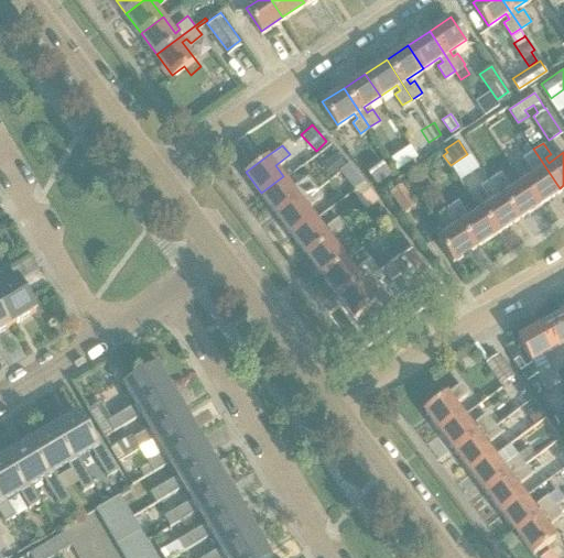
[(540,170),(523,179),(539,203),(560,188),(533,149),(523,156),(531,167),(537,164),(540,170)]
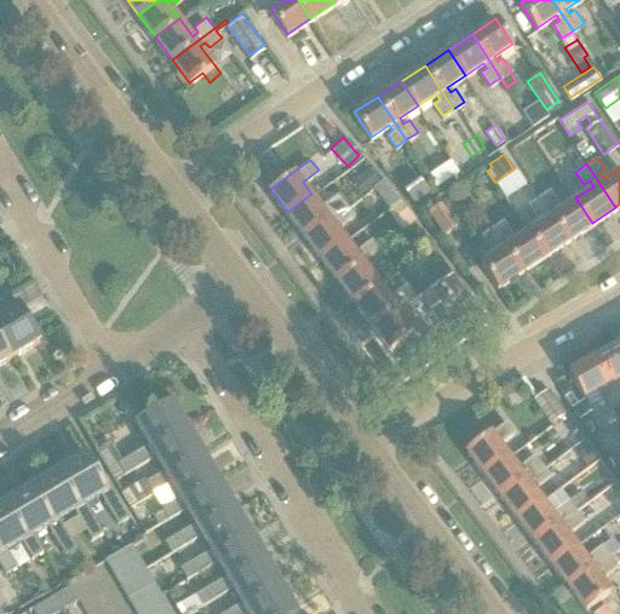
[(369,187),(380,178),(371,166),(360,174),(369,187)]
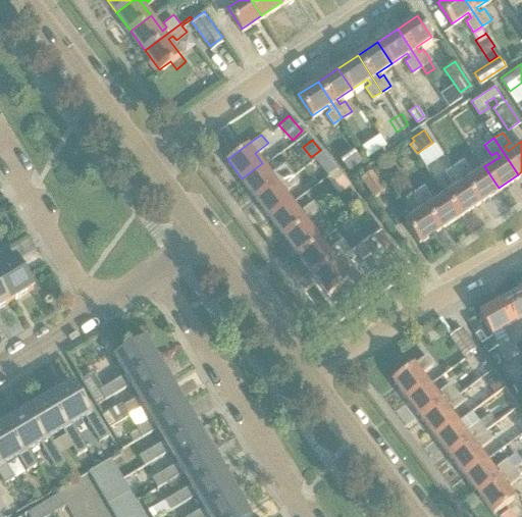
[(335,152),(348,168),(362,158),(350,142),(335,152)]
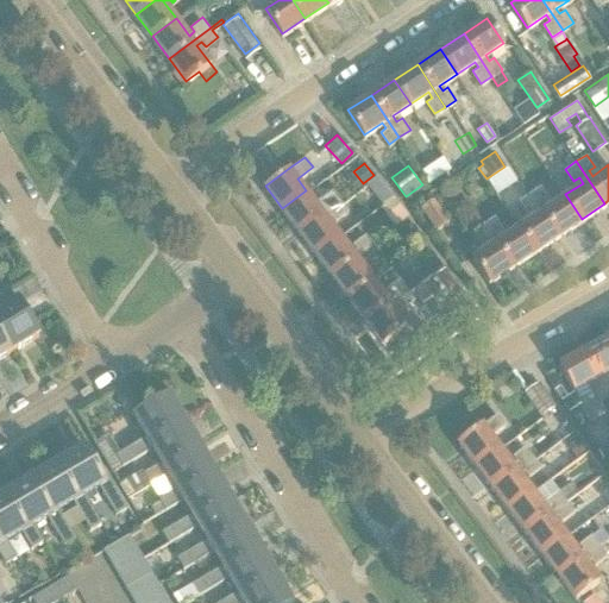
[(432,192),(449,214),(460,206),(443,183),(432,192)]
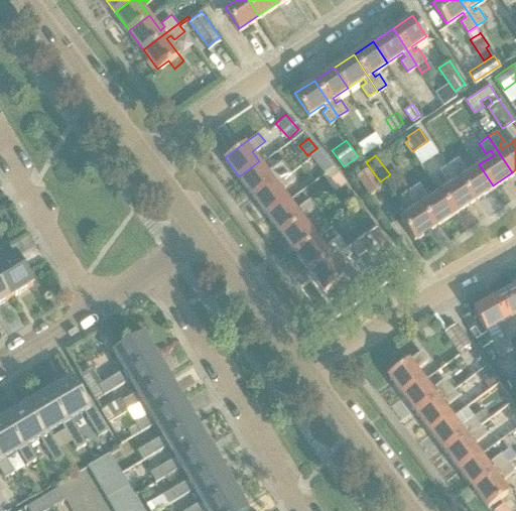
[(458,156),(448,162),(473,199),(493,185),(479,164),(463,175),(460,170),(465,167),(458,156)]
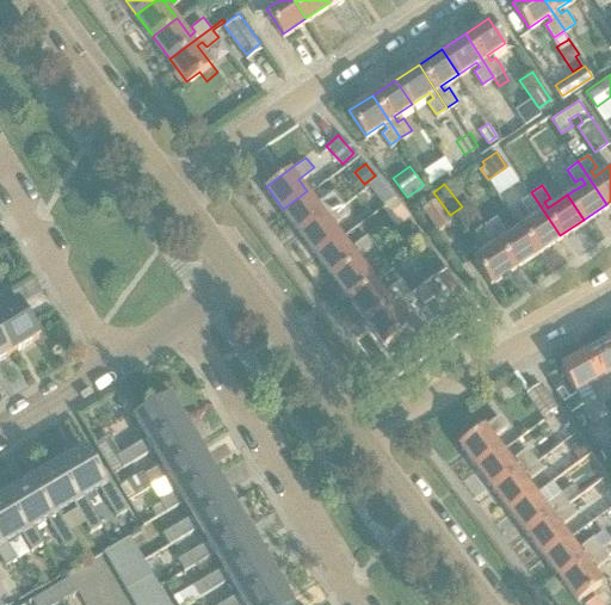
[(307,191),(283,209),(300,230),(341,199),(333,190),(321,199),(325,204),(320,208),(307,191)]
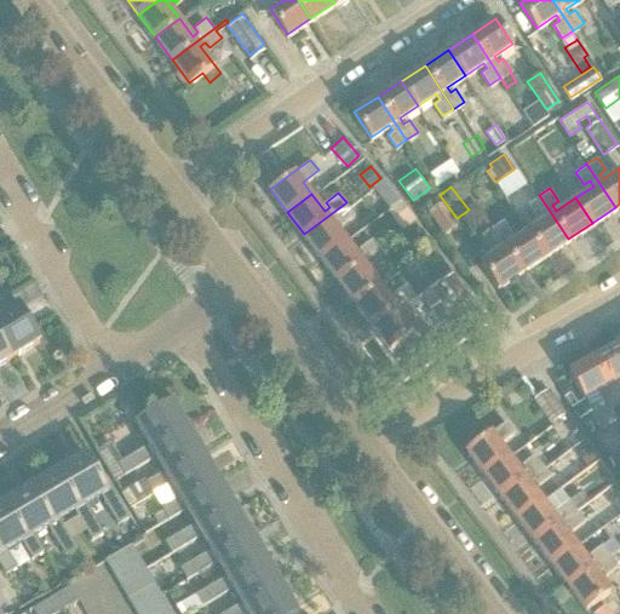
[(546,217),(528,229),(545,254),(568,239),(539,195),(528,202),(537,216),(543,212),(546,217)]
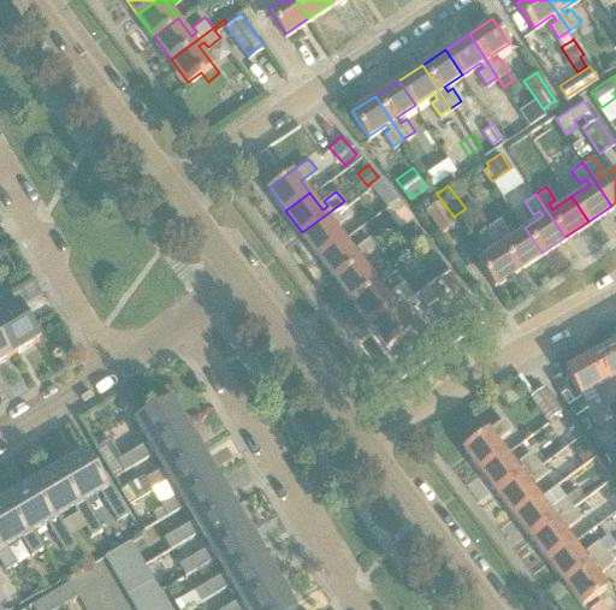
[(442,231),(455,221),(438,199),(425,208),(442,231)]
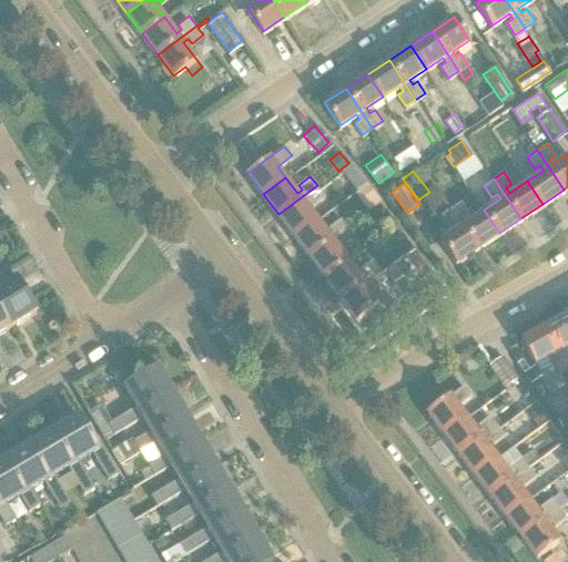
[(324,195),(317,185),(279,214),(294,235),(316,218),(304,202),(310,198),(313,204),(324,195)]
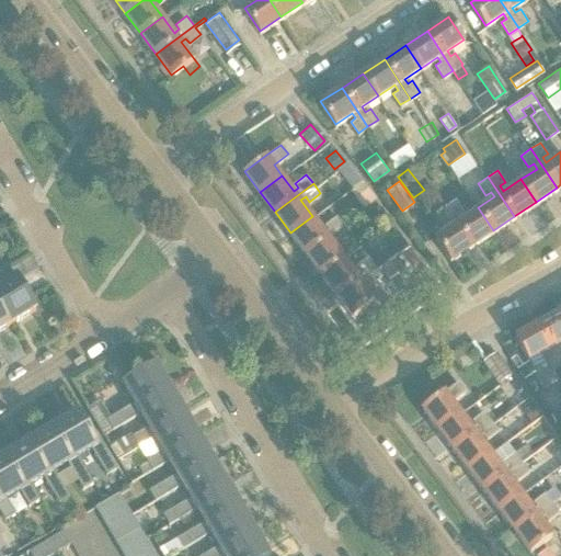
[(493,230),(478,207),(461,218),(458,214),(462,211),(455,199),(445,205),(471,245),(493,230)]
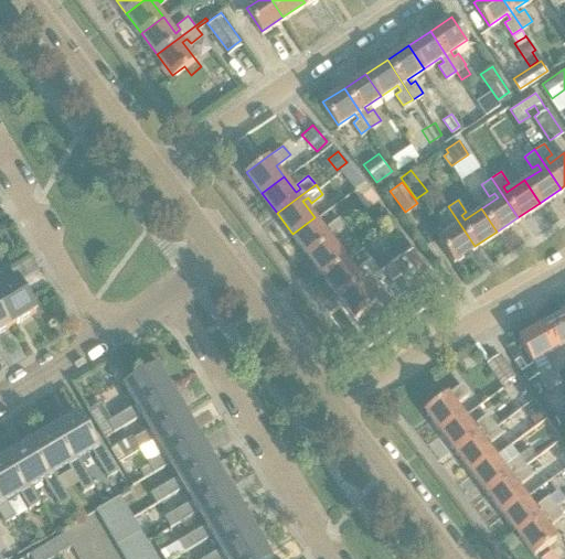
[(475,246),(448,206),(439,213),(447,224),(451,221),(455,226),(438,237),(454,260),(475,246)]
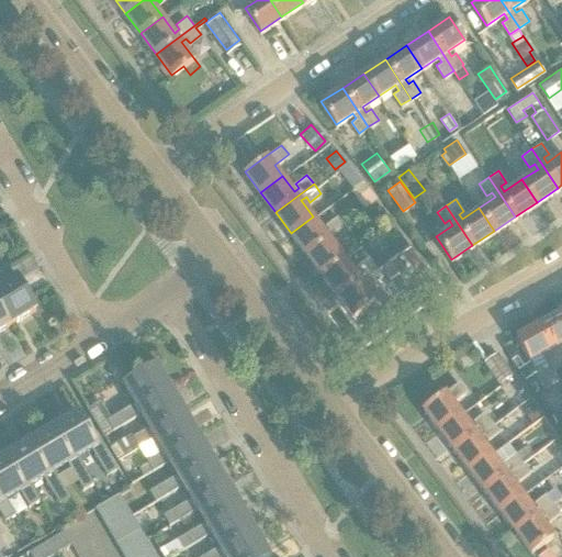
[(325,232),(313,216),(291,233),(306,254),(345,225),(337,215),(326,224),(329,229),(325,232)]
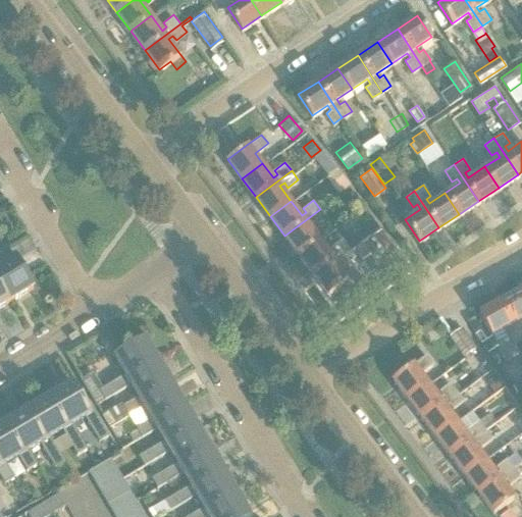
[(326,217),(320,209),(284,236),(299,254),(319,239),(308,223),(312,220),(316,225),(326,217)]
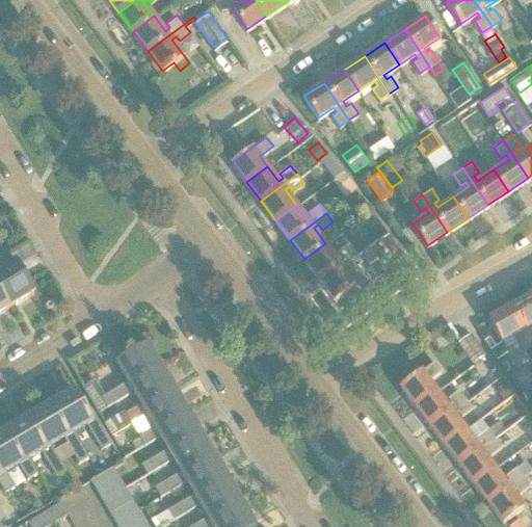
[(404,253),(389,232),(379,239),(395,259),(404,253)]
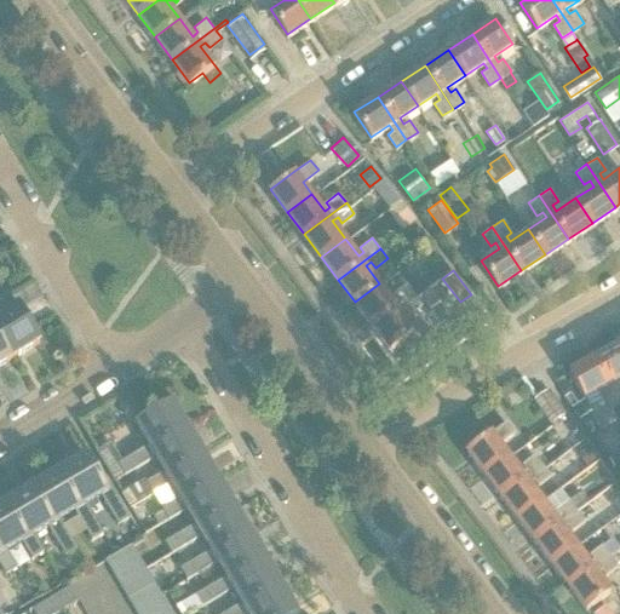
[(12,294),(17,302),(0,311),(0,334),(12,355),(39,339),(19,307),(41,293),(34,281),(12,294)]
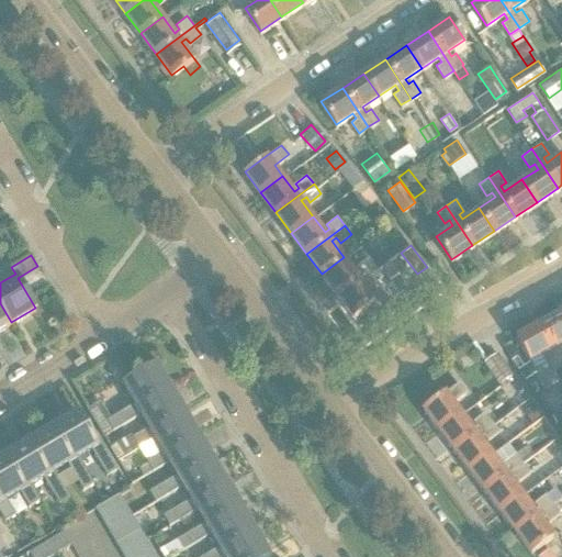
[(356,273),(344,257),(322,274),(337,294),(375,266),(368,256),(357,265),(360,269),(356,273)]
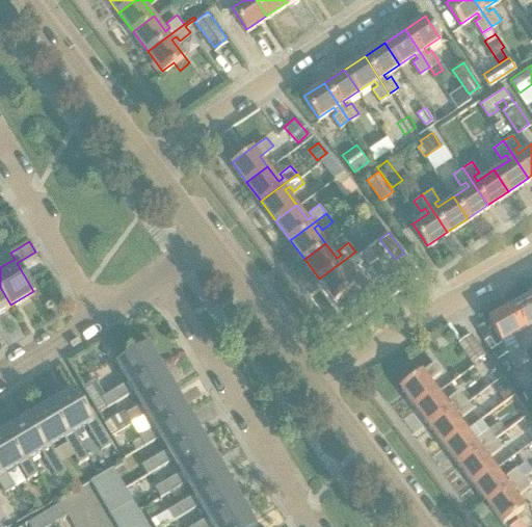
[(362,260),(355,252),(319,279),(335,298),(354,283),(343,267),(347,263),(351,268),(362,260)]
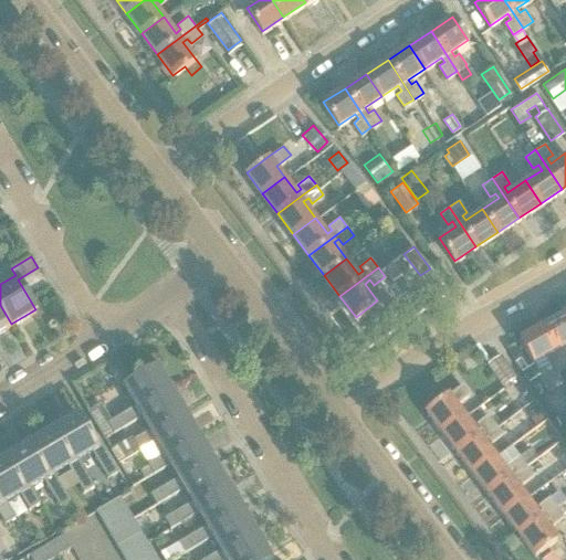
[(0,305),(0,329),(11,324),(0,305)]
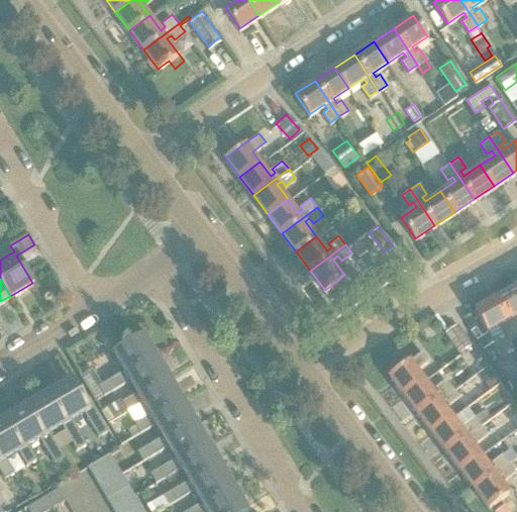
[(516,287),(516,286),(495,297),(516,335),(516,334),(516,319),(515,321),(512,316),(516,313),(516,287)]
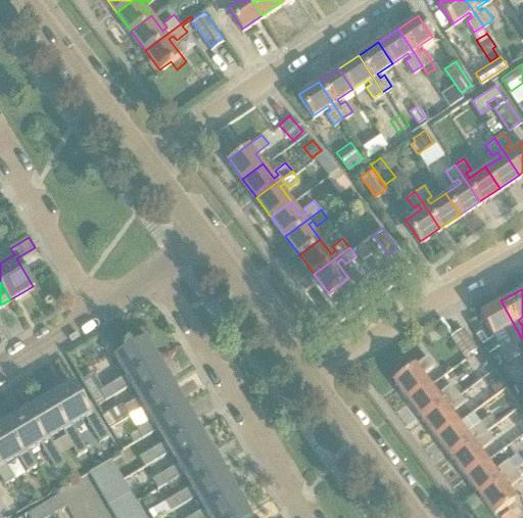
[(480,312),(484,320),(472,327),(488,349),(500,344),(507,359),(519,352),(515,343),(522,339),(501,300),(480,312)]
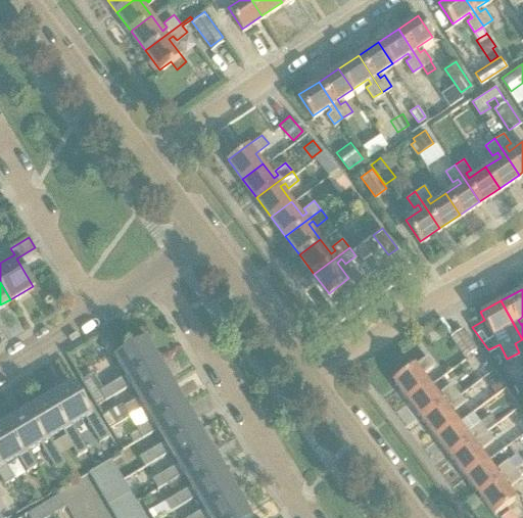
[(450,336),(464,355),(474,347),(460,329),(450,336)]
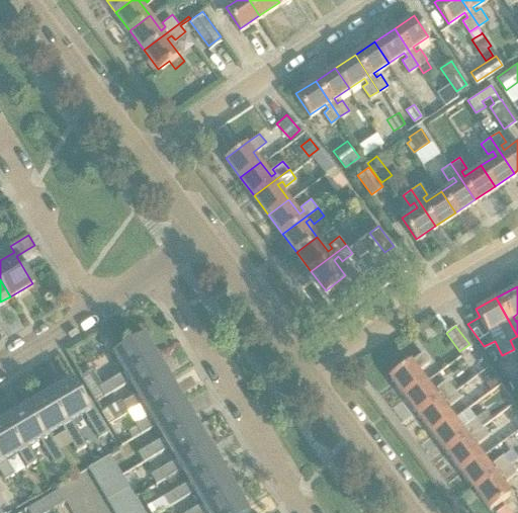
[(101,383),(96,374),(91,367),(81,373),(96,399),(130,379),(126,374),(158,356),(144,333),(113,351),(123,369),(109,377),(101,383)]
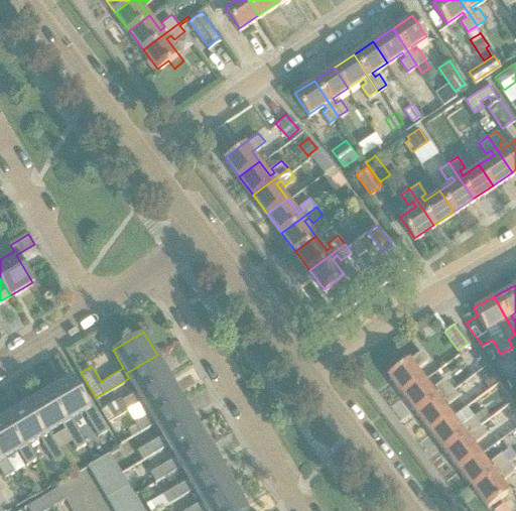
[(402,393),(422,378),(415,368),(428,358),(421,350),(408,359),(388,374),(402,393)]
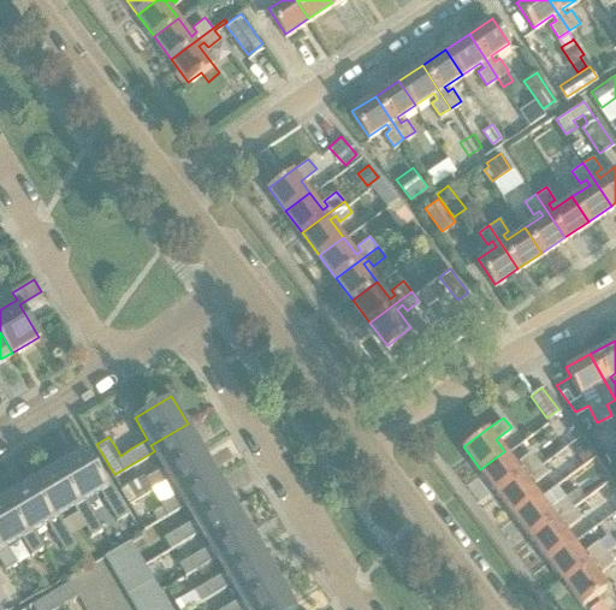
[(150,445),(154,451),(163,466),(146,475),(152,486),(169,477),(166,472),(203,450),(188,424),(150,445)]
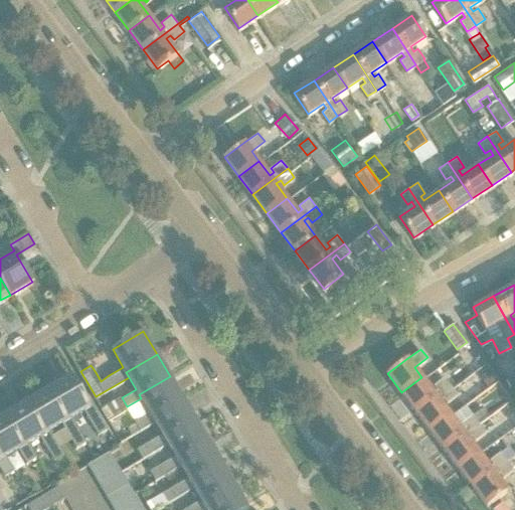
[(488,384),(498,378),(491,368),(482,374),(488,384)]
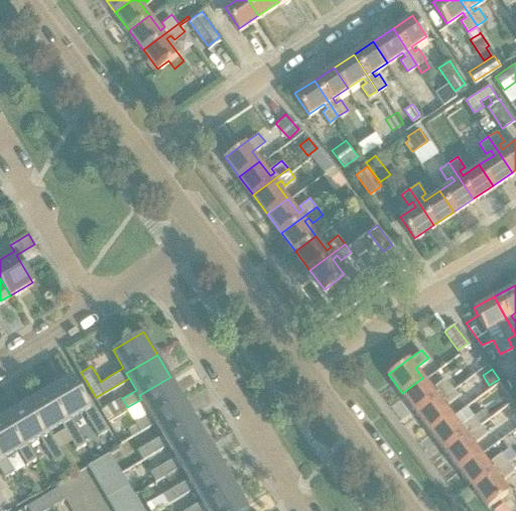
[(108,428),(101,417),(93,403),(89,405),(71,375),(48,388),(68,419),(71,416),(83,409),(98,434),(108,428)]
